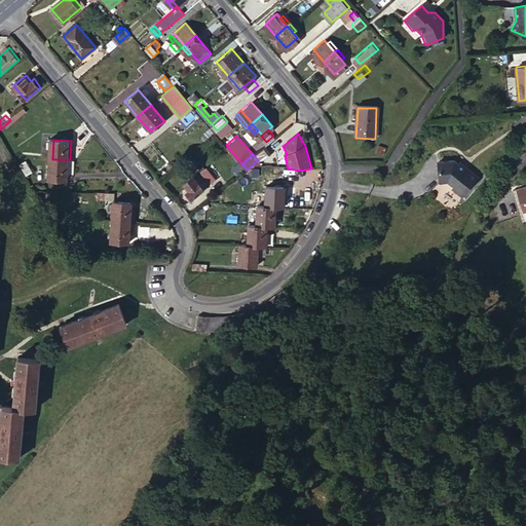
[(35,171),(28,159),(22,162),(29,175),(35,171)]
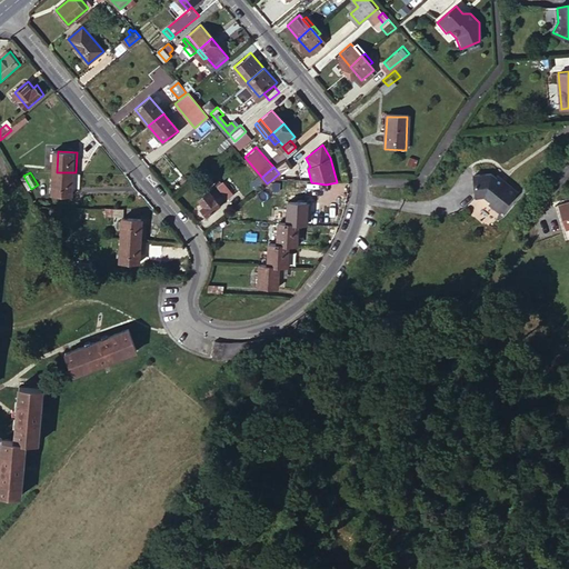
[(76,172),(57,172),(56,195),(75,196),(75,189),(76,172)]
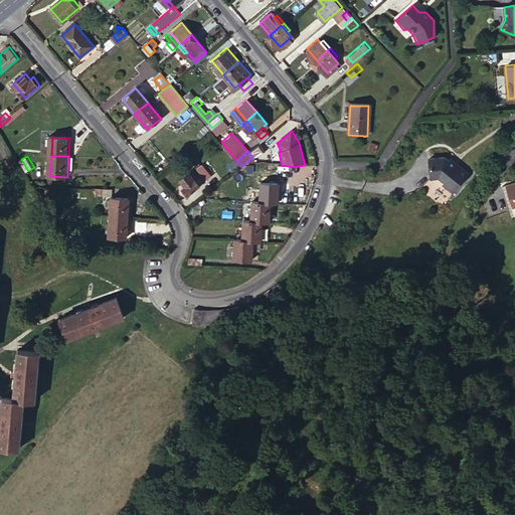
[(444,185),(453,193),(470,174),(459,164),(458,166),(446,157),(430,158),(432,178),(439,178),(446,183),(444,185)]
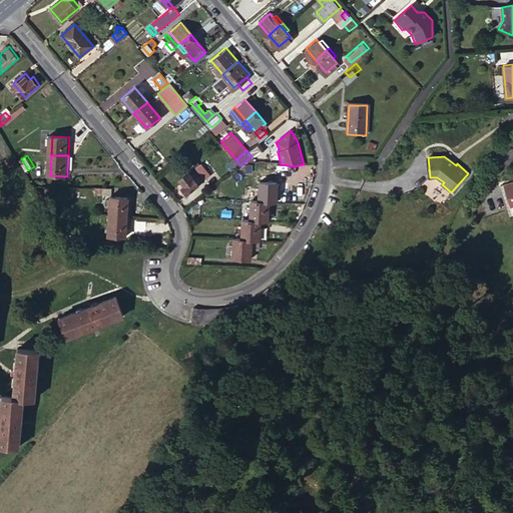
[(196,164),(187,172),(197,185),(208,175),(200,165),(198,167),(196,164)]
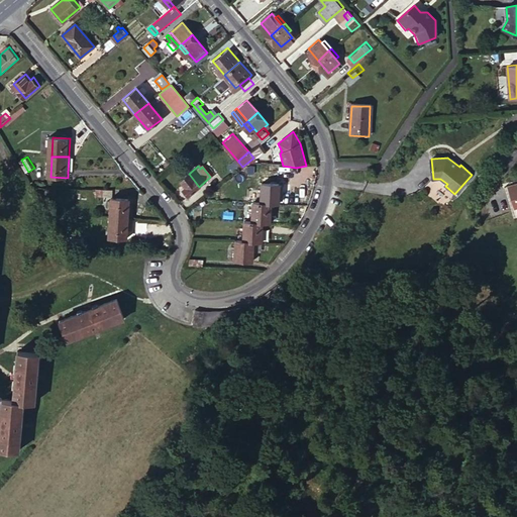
[(199,187),(189,174),(180,181),(186,188),(183,190),(188,196),(199,187)]
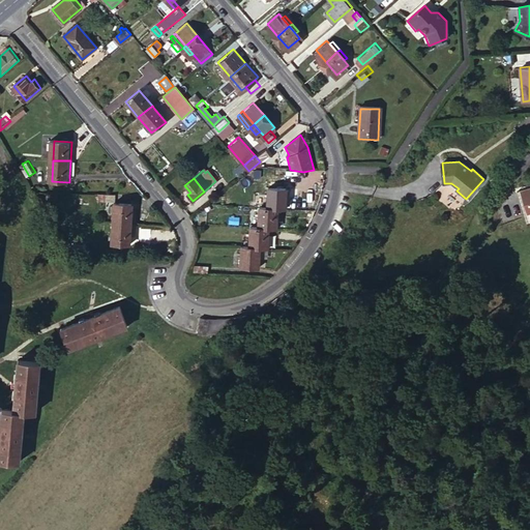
[(267,187),(265,208),(276,209),(285,209),(285,188),(267,187)]
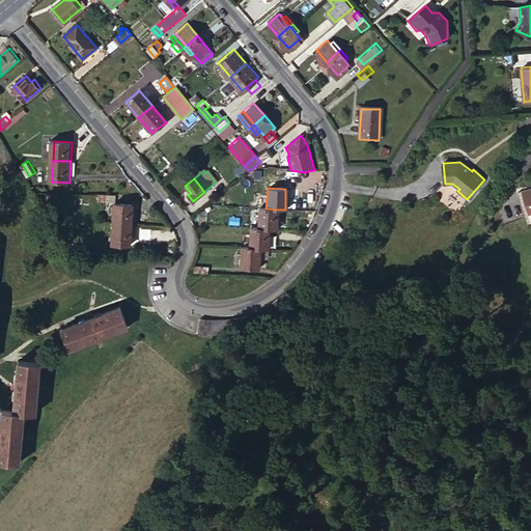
[(115,222),(133,223),(133,201),(116,200),(115,222)]
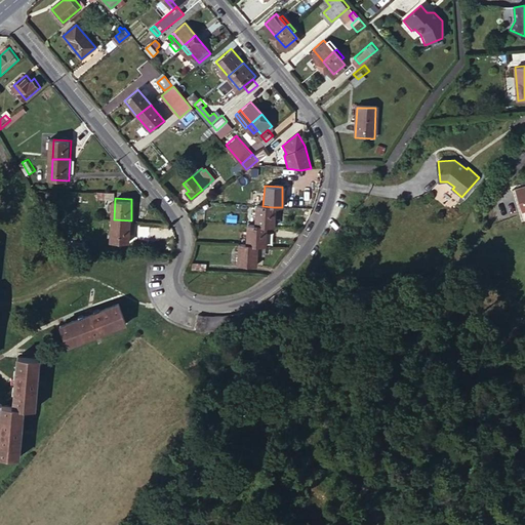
[(263,206),(255,205),(254,226),(267,227),(267,228),(273,228),(274,207),(263,206)]
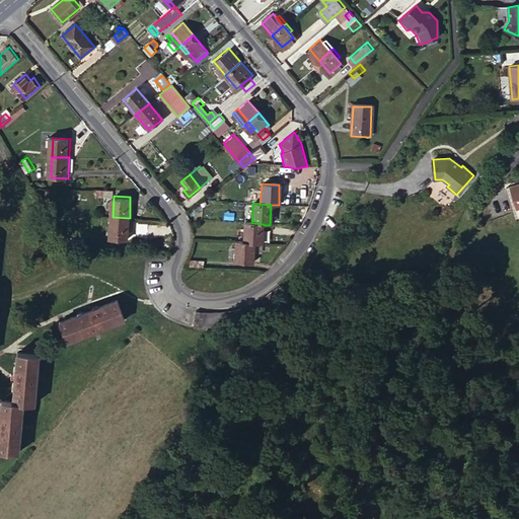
[(130,239),(130,218),(113,217),(113,239),(130,239)]
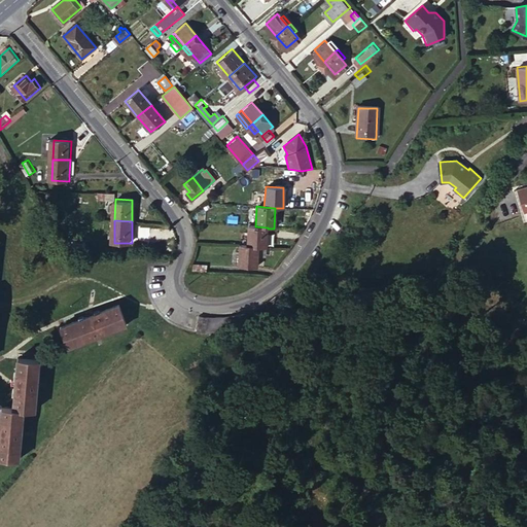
[(255,226),(248,226),(247,246),(257,246),(257,247),(266,248),(268,229),(268,227),(255,226)]
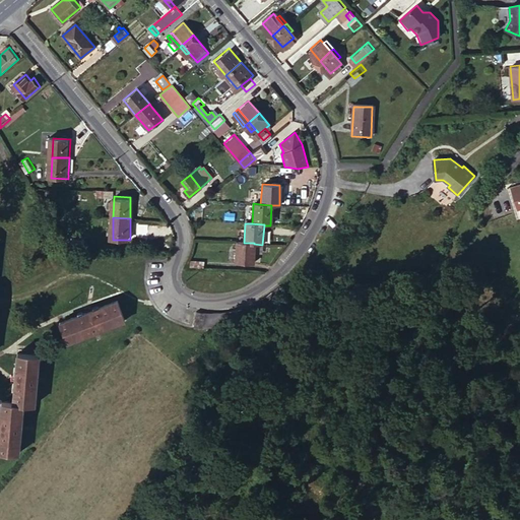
[(244,243),(237,242),(235,263),(253,263),(254,244),(254,243),(244,243)]
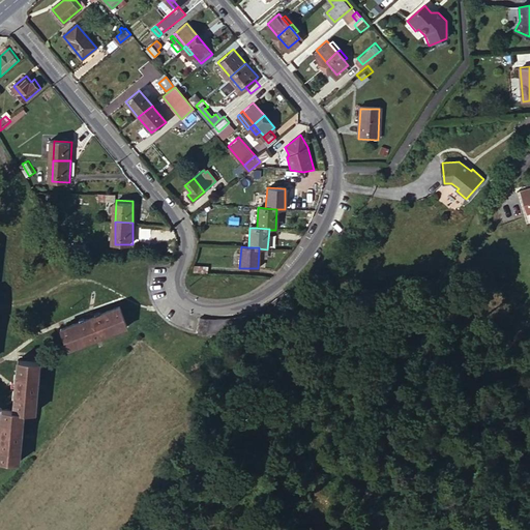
[(294,304),(285,293),(282,296),(291,307),(294,304)]
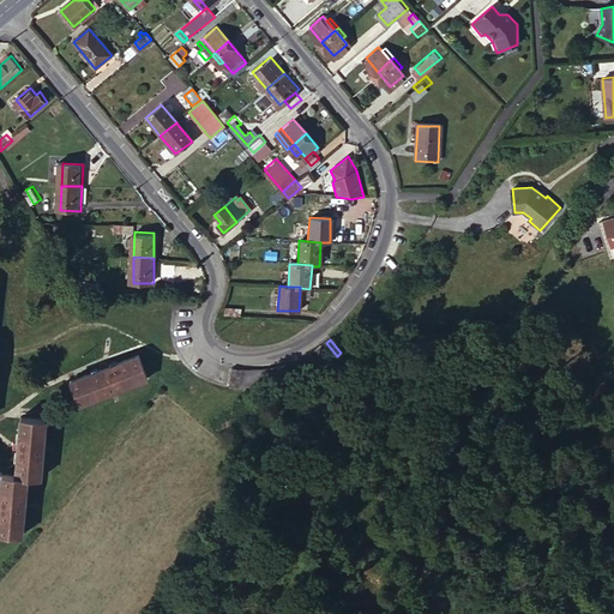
[(337,356),(326,343),(320,348),(331,361),(337,356)]
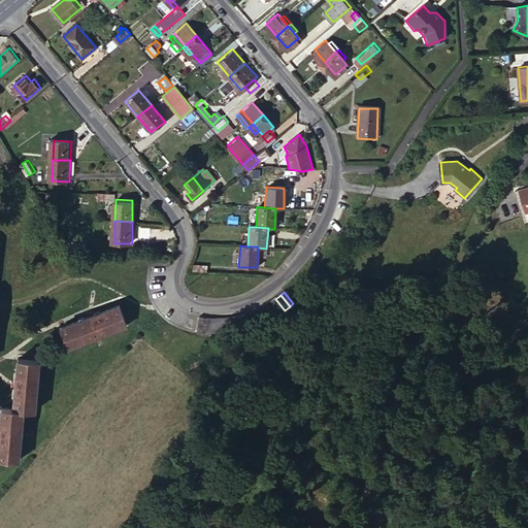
[(285,310),(275,299),(269,303),(277,316),(285,310)]
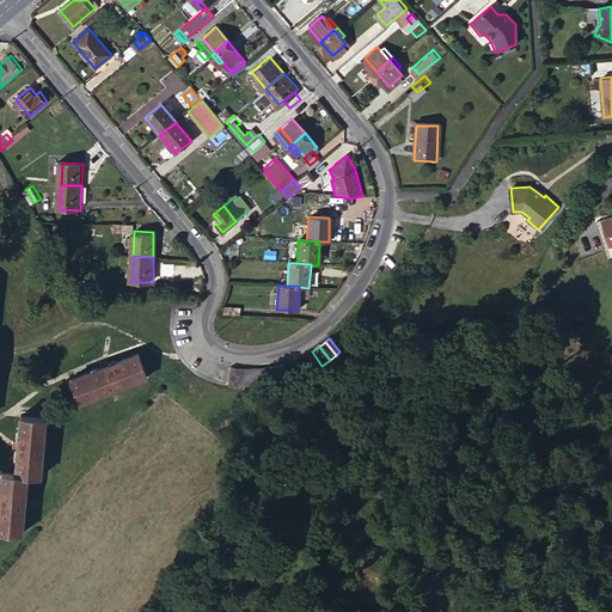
[(306,356),(314,371),(322,366),(312,352),(306,356)]
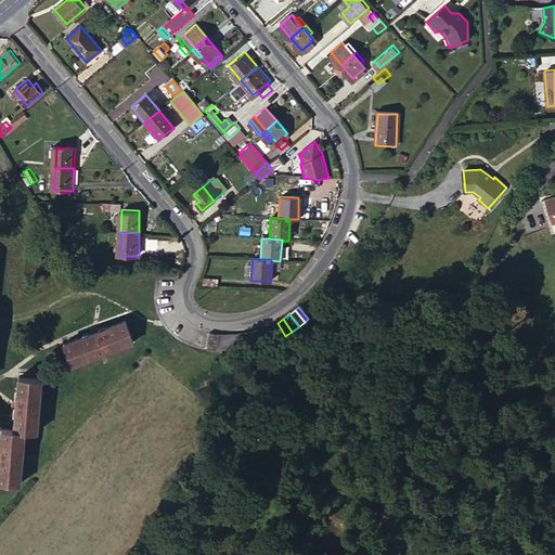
[(136,341),(127,321),(66,345),(74,365),(136,341)]
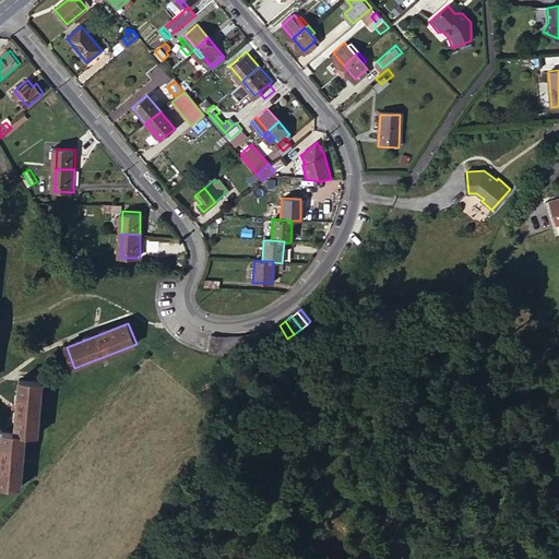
[(280,325),(272,331),(278,344),(287,339),(280,325)]
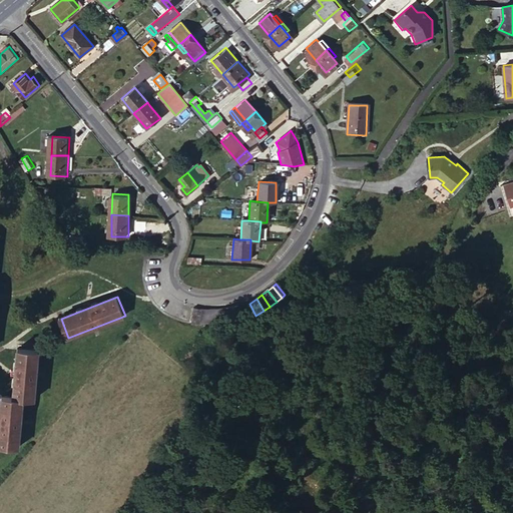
[(242,320),(240,307),(232,308),(234,322),(242,320)]
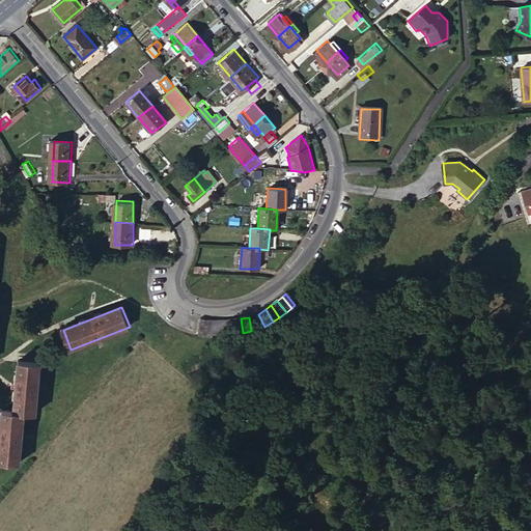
[(243,333),(241,318),(234,319),(234,334),(243,333)]
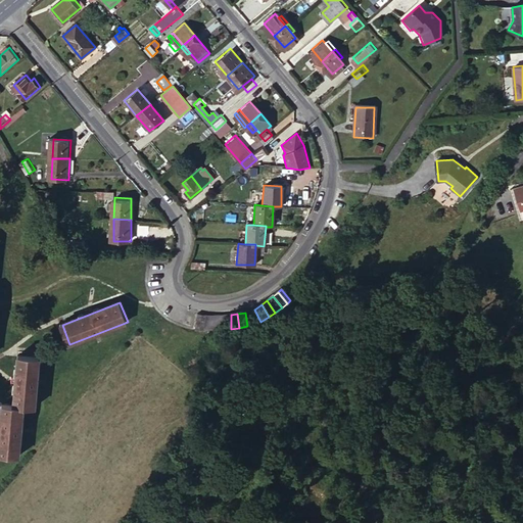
[(205,315),(199,315),(196,328),(205,329),(205,315)]
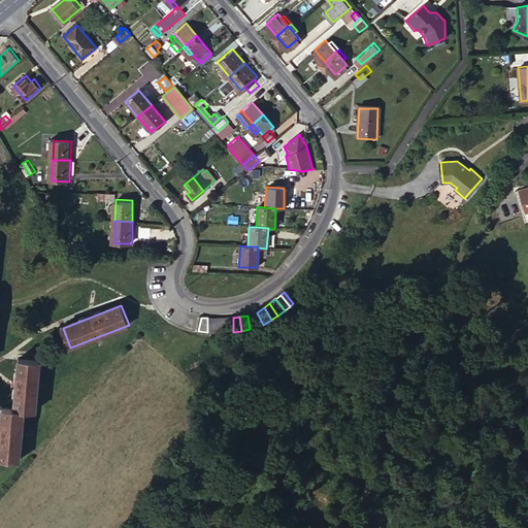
[(207,318),(207,332),(216,332),(217,319),(207,318)]
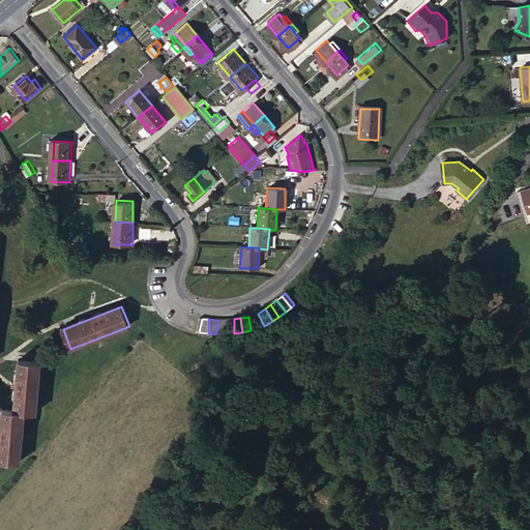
[(234,333),(234,319),(226,320),(226,334),(234,333)]
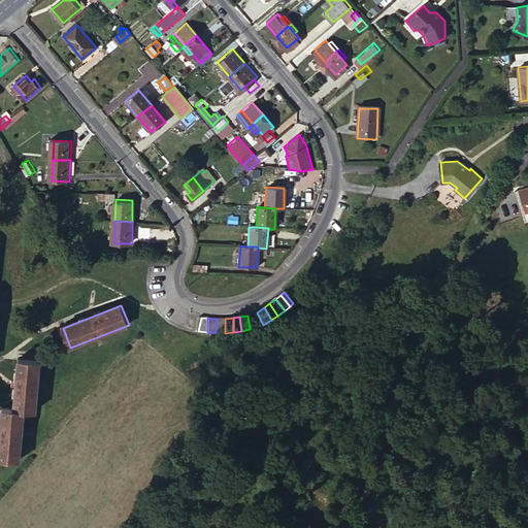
[(217,319),(216,332),(225,333),(225,319),(217,319)]
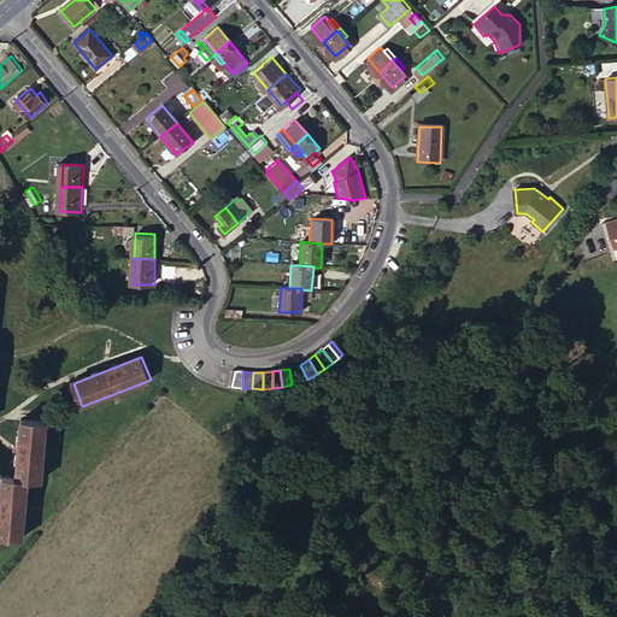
[(24,418),(17,479),(29,480),(41,481),(48,422),(24,418)]
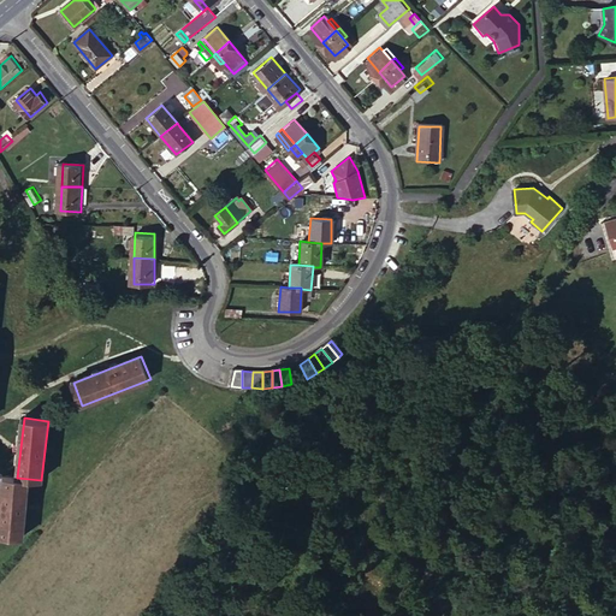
[(29,479),(17,478),(5,477),(0,515),(0,533),(22,535),(29,479)]
